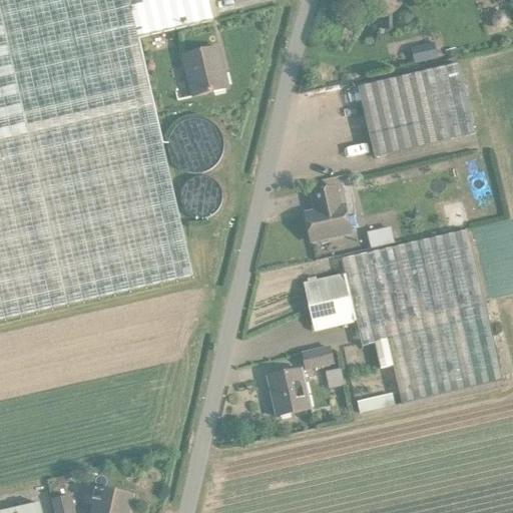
[(207,0),(0,0),(0,321),(192,277),(138,38),(212,21),(207,0)]
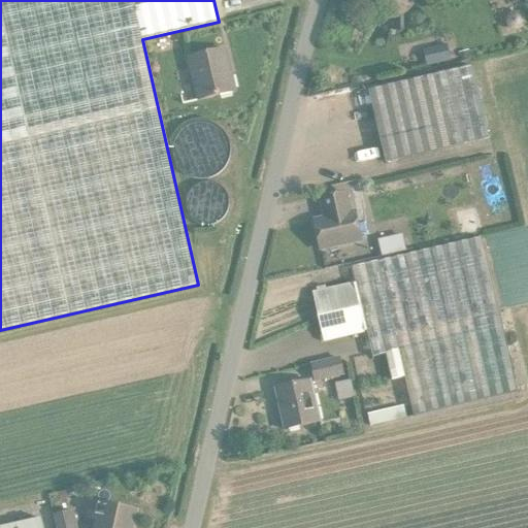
[(516,29),(519,27),(522,24),(523,20),(521,15),(518,13),(514,12),(509,13),(506,18),(506,22),(507,26),(512,28),(516,29)]
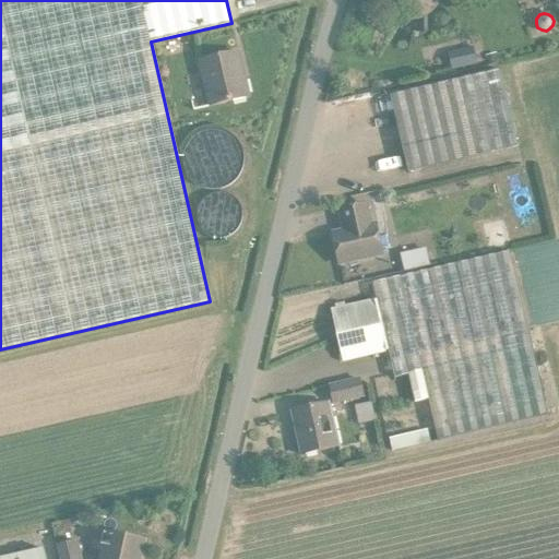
[(448,51),(451,66),(477,60),(474,46),(448,51)]
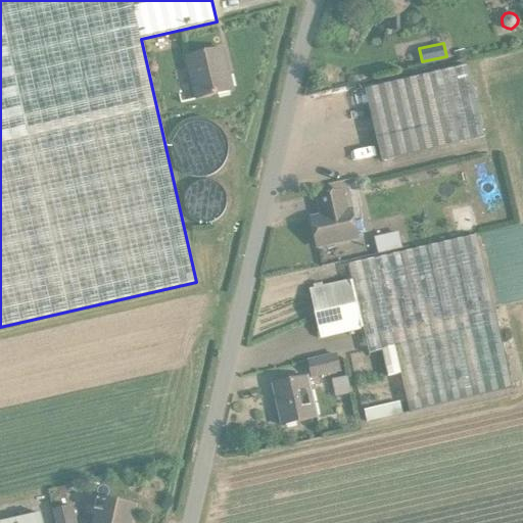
[(196,99),(232,90),(222,48),(186,57),(196,99)]
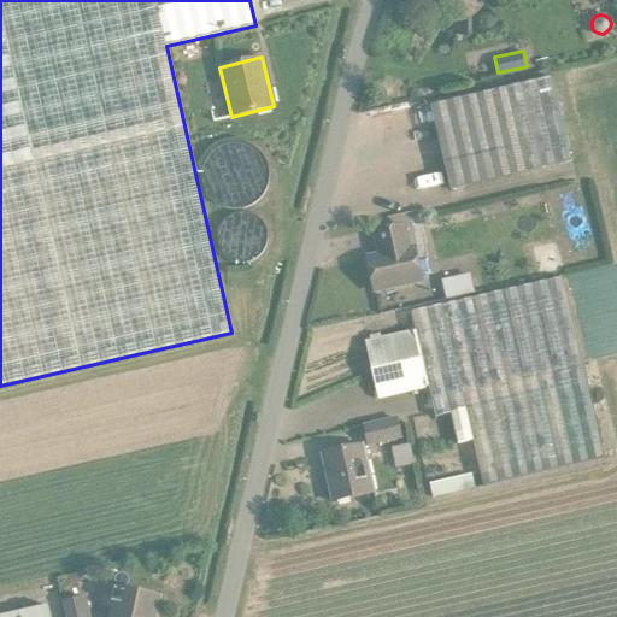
[(427,97),(441,178),(563,157),(548,75),(427,97)]
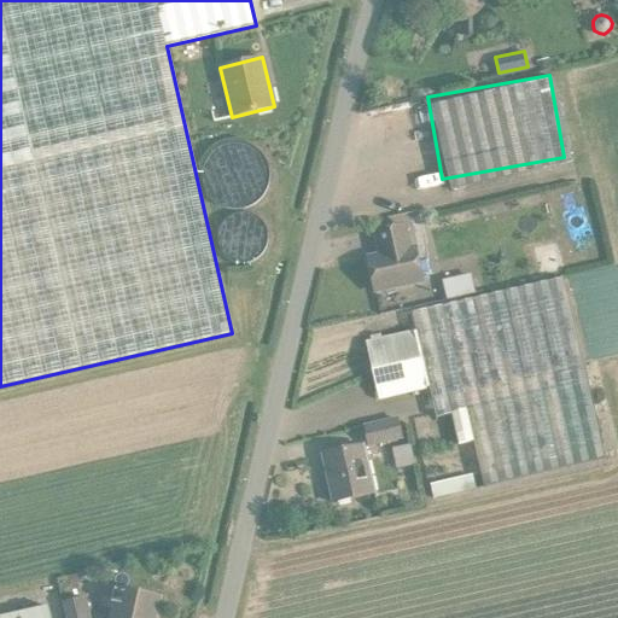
[(254,143),(217,147),(223,193),(261,187),(254,143)]
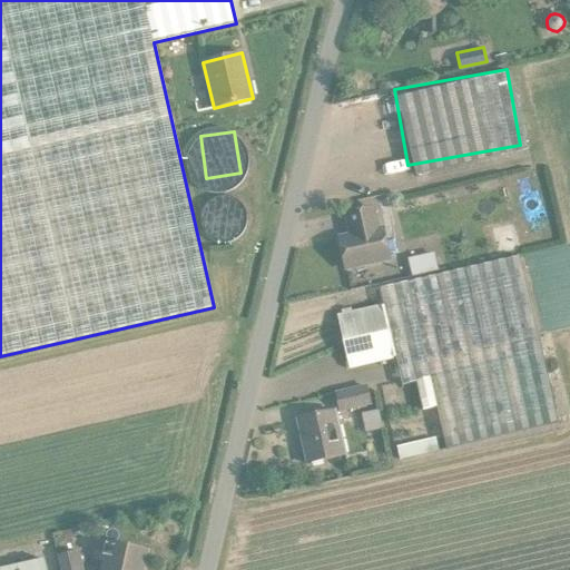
[(351,235),(338,238),(345,268),(389,258),(382,228),(376,229),(372,208),(345,214),(351,235)]
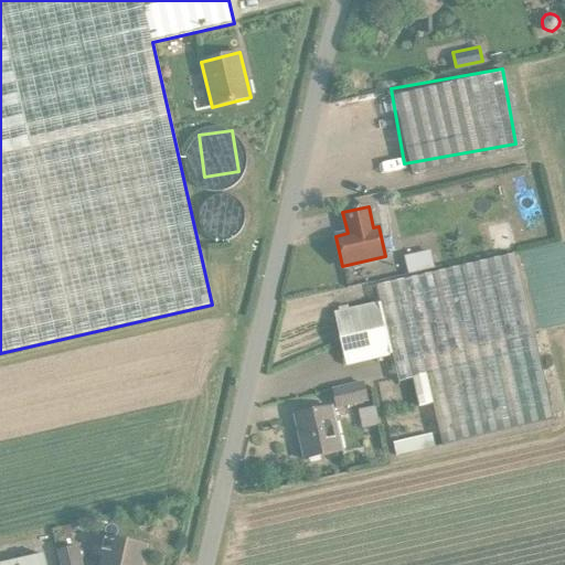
[(408,272),(435,265),(432,248),(404,254),(408,272)]
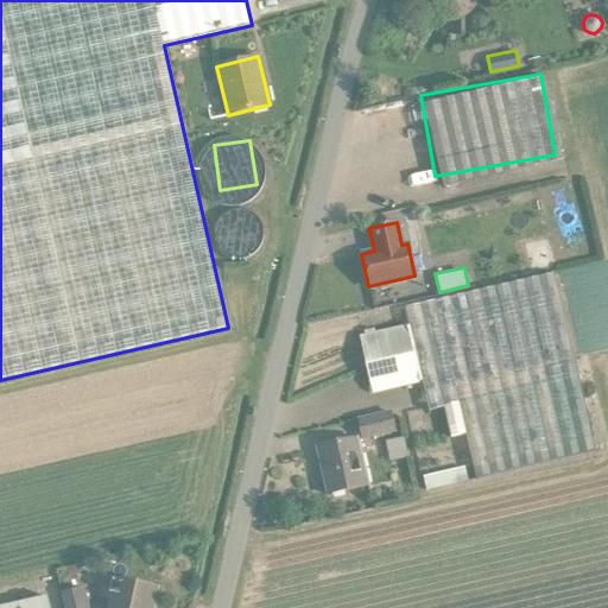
[(430,297),(468,477),(590,451),(563,321),(553,271),(458,291),(430,297)]
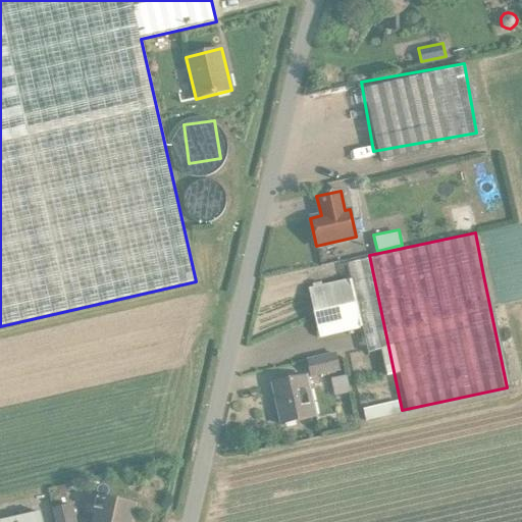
[(361,326),(350,279),(321,285),(320,282),(312,283),(313,288),(308,289),(319,337),(360,327),(361,326)]
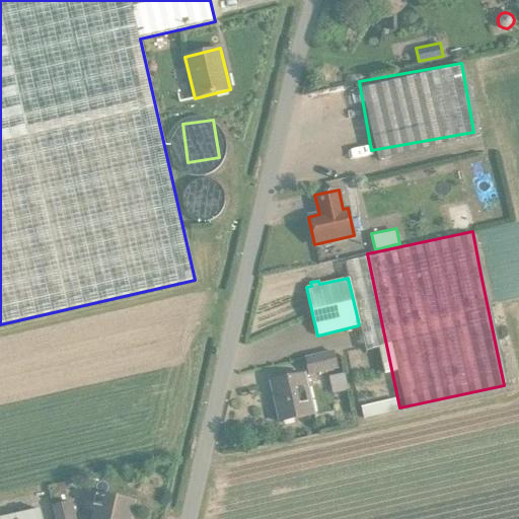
[(309,374),(337,367),(332,352),(305,358),(309,374)]
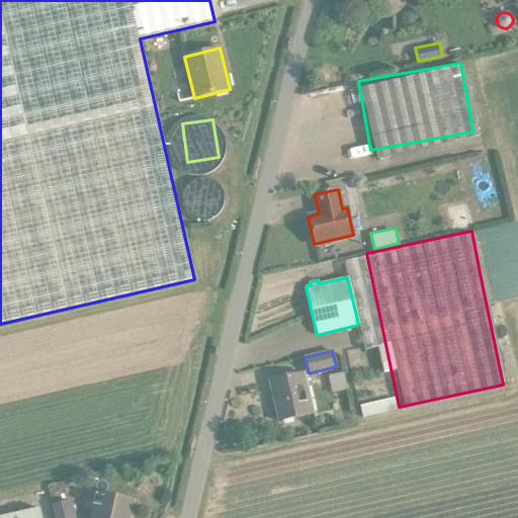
[(269,380),(279,421),(313,414),(304,373),(269,380)]
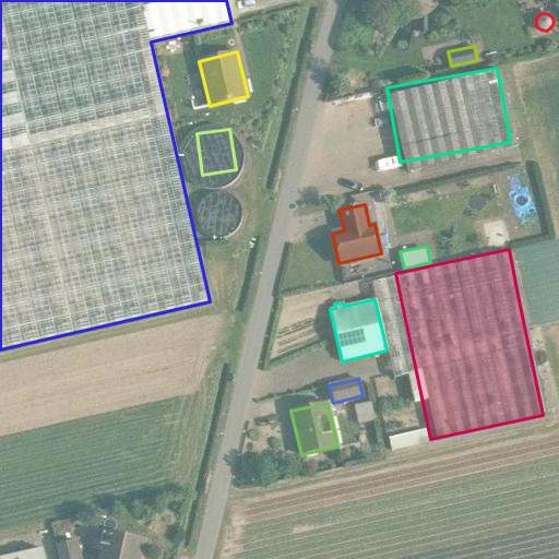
[(411,432),(391,437),(393,447),(429,439),(427,430),(411,433),(411,432)]
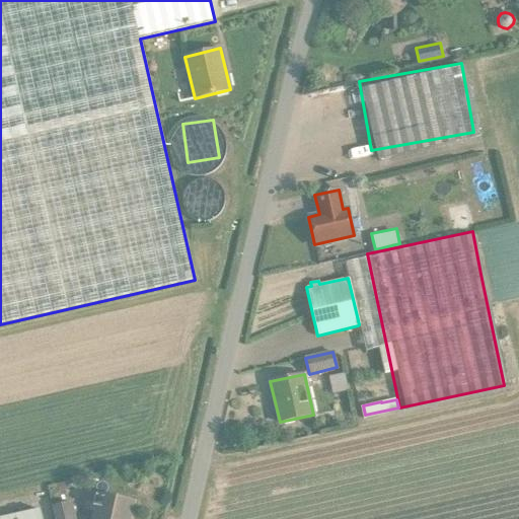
[(95,510),(92,518),(130,518),(134,502),(109,497),(109,495),(108,495),(108,497),(88,492),(85,508),(95,510)]
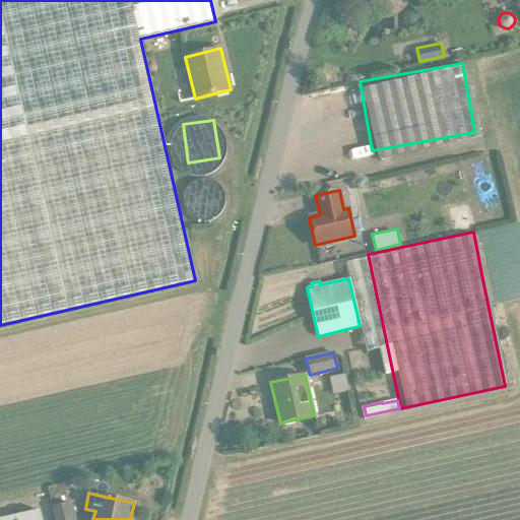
[(54,519),(74,519),(71,503),(51,507),(54,519)]
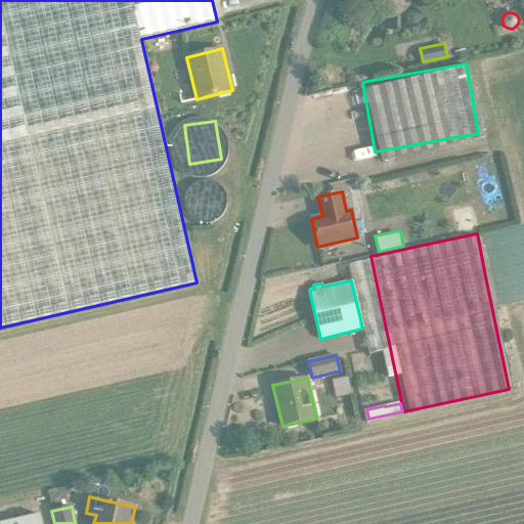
[(0,523),(41,523),(40,514),(0,522),(0,523)]
